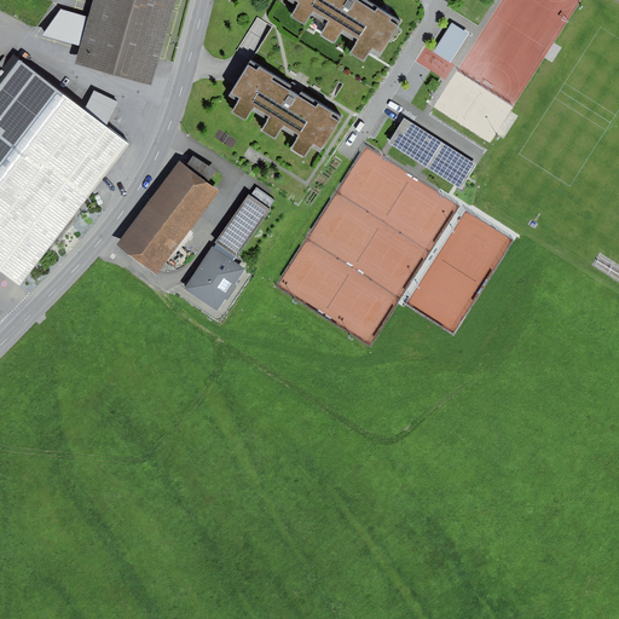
[(174,0),(93,0),(90,17),(81,47),(76,63),(151,85),(174,0)]
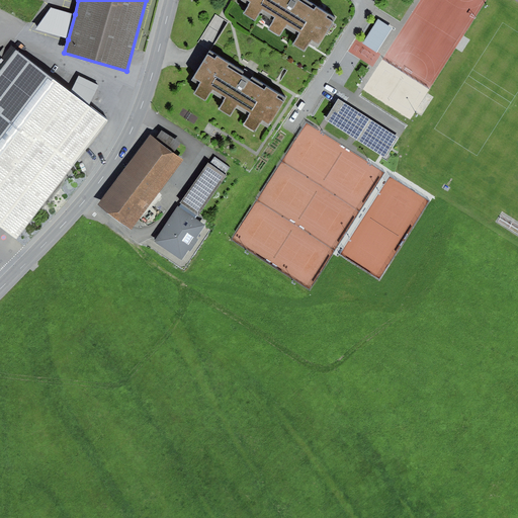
[(242,0),(241,1),(250,6),(244,15),(255,21),(261,12),(274,21),(268,29),(280,36),(285,28),(298,36),(293,46),(306,53),(311,45),(318,49),(337,18),(307,0),(299,0),(299,1),(297,0),(242,0)]
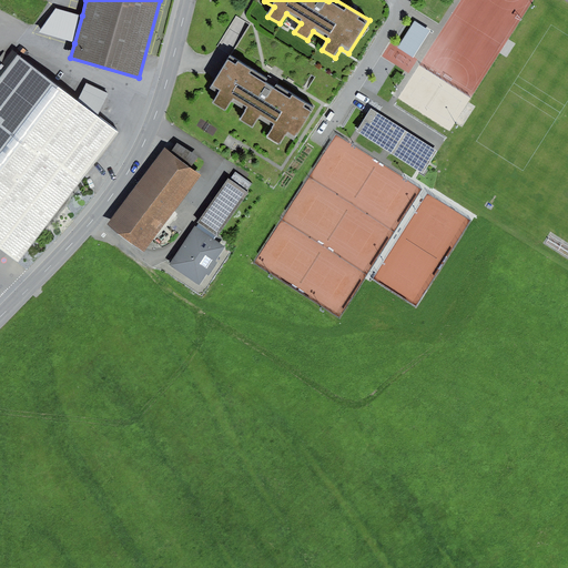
[(74,43),(82,16),(56,9),(39,32),(74,43)]
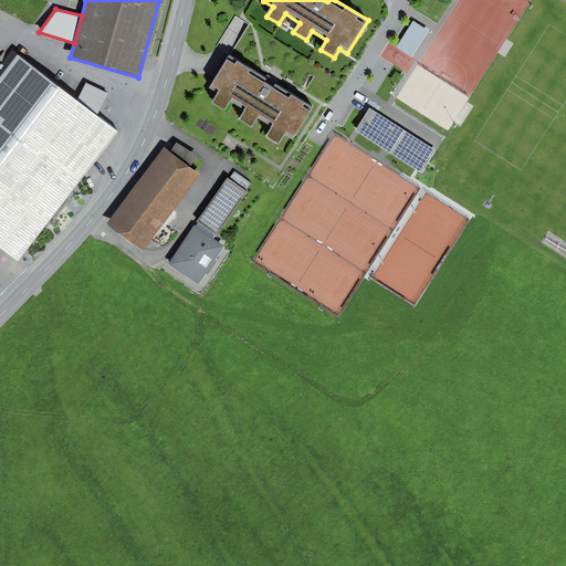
[(413,21),(397,48),(412,58),(429,32),(413,21)]
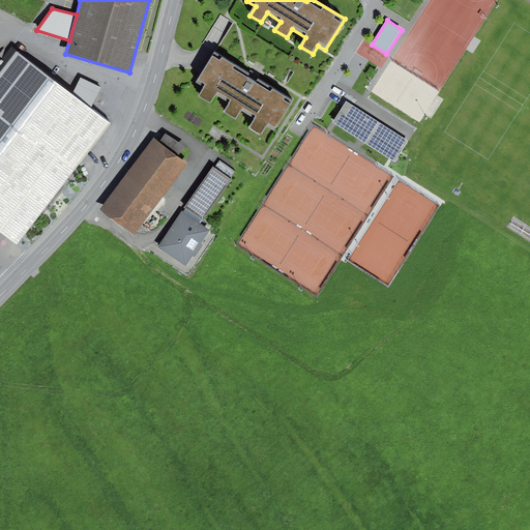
[(72,94),(12,47),(0,62),(0,229),(18,242),(111,123),(92,109),(72,94)]
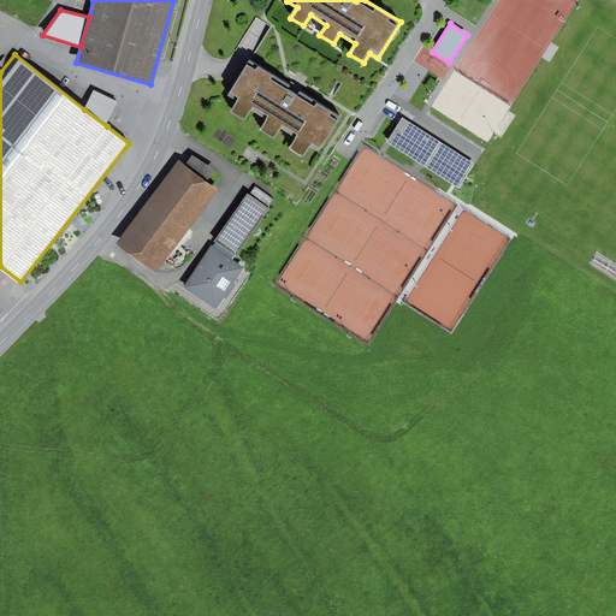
[(290,84),(250,60),(229,95),(238,101),(232,112),(246,120),(250,111),(266,119),(259,130),(274,140),(280,130),(295,138),(289,149),(304,159),(309,149),(320,155),(343,117),(301,92),(298,96),(292,93),(288,89),(290,84)]
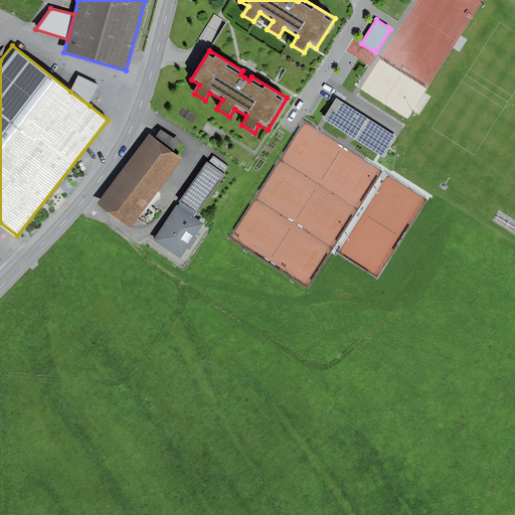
[(78,75),(70,92),(90,106),(98,84),(78,75)]
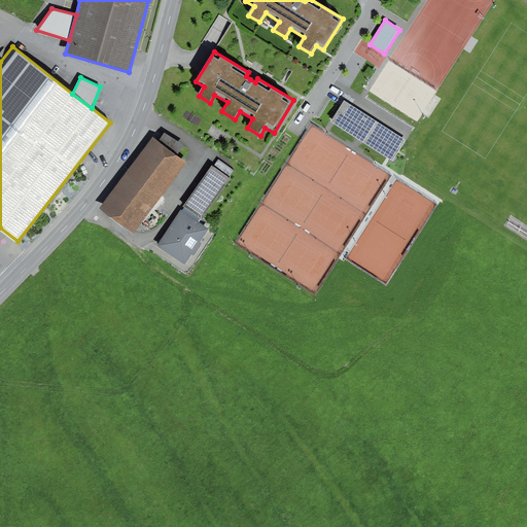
[(345,102),(331,123),(393,162),(407,140),(345,102)]
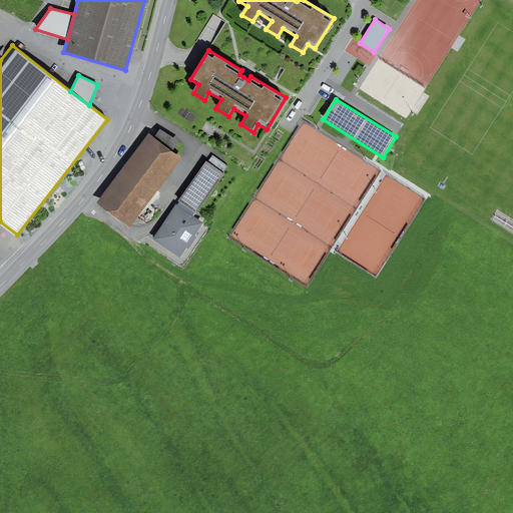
[(160,129),(154,137),(172,151),(179,142),(160,129)]
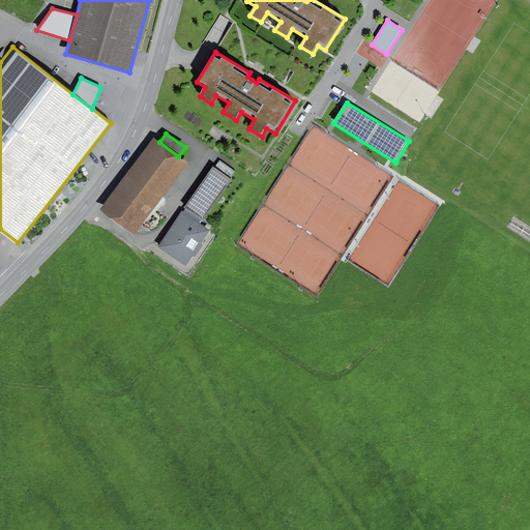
[(154,139),(100,210),(135,234),(188,164),(178,156),(159,142),(154,139)]
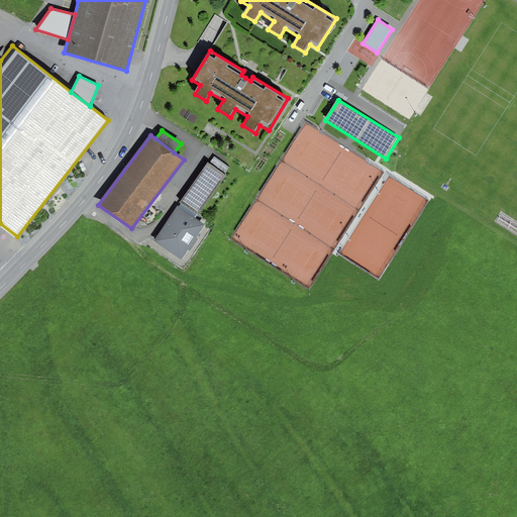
[(209,164),(208,163),(180,203),(181,204),(197,215),(198,216),(226,176),(224,175),(229,168),(214,157),(209,164)]
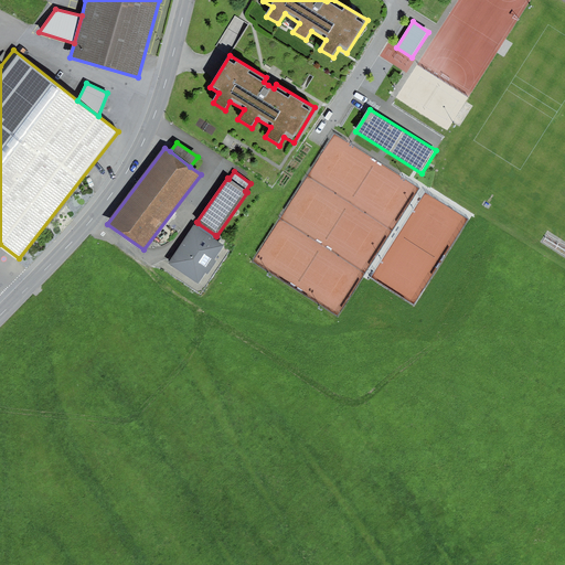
[(215,235),(198,223),(195,226),(213,238),(215,235)]
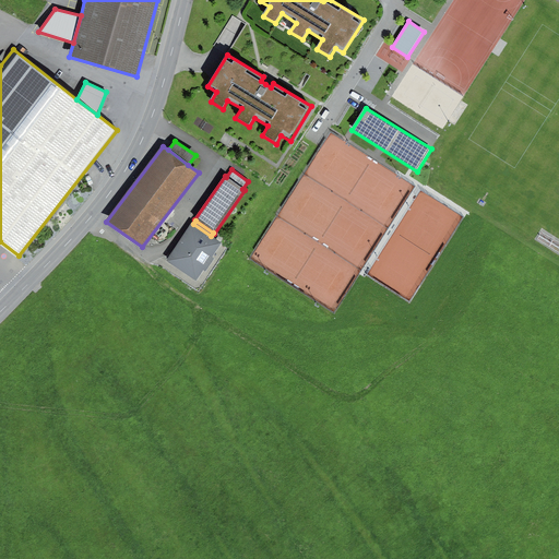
[(192,224),(167,261),(195,281),(203,270),(206,272),(215,259),(212,257),(222,244),(211,236),(193,224),(192,224)]
